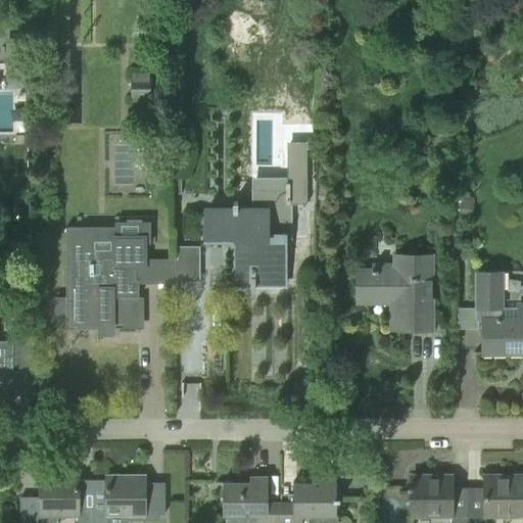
[(148,103),(148,73),(148,72),(132,72),(132,103),(148,103)]
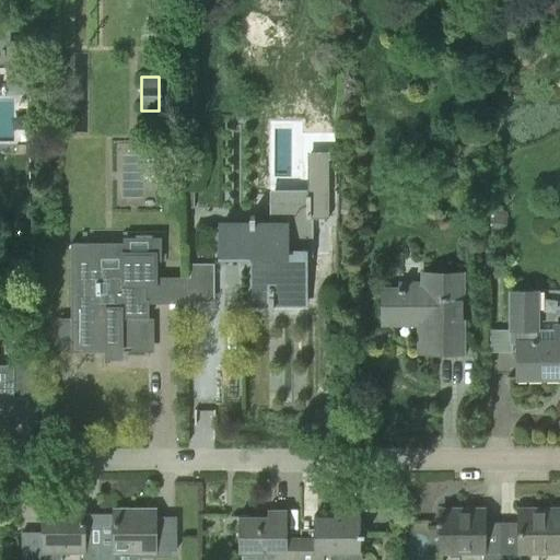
[(221,225),(216,225),(216,254),(217,254),(251,254),(251,307),(252,308),(252,292),(304,292),(304,253),(308,253),(308,219),(328,219),(328,151),(308,151),(308,195),(304,195),(304,201),(272,201),(272,224),(221,224),(221,225)]
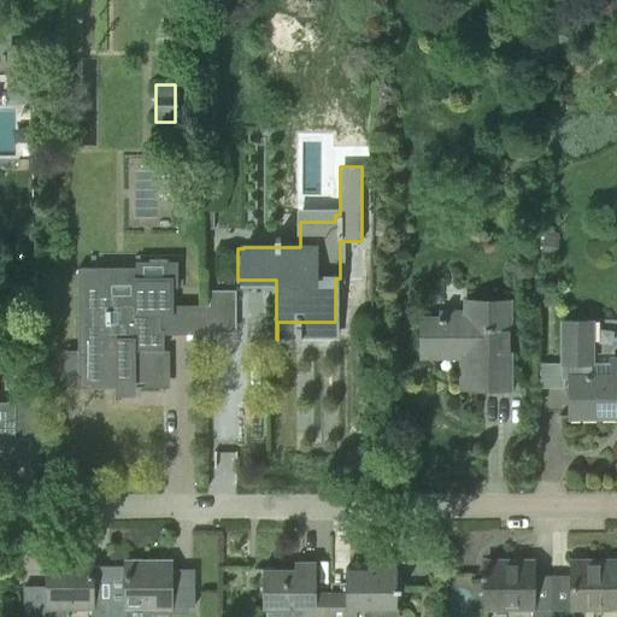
[(215,230),(215,211),(204,211),(205,230),(215,230)]
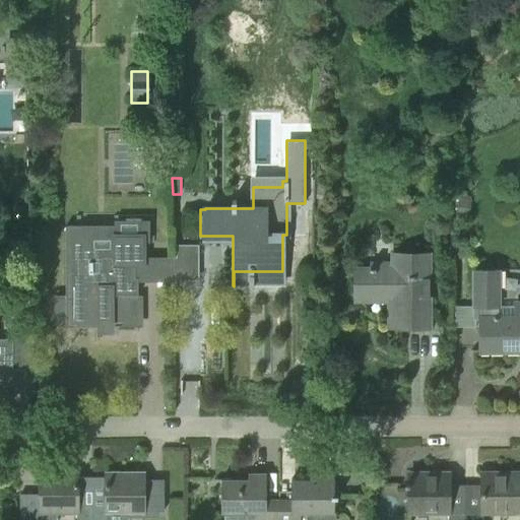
[(137,321),(137,277),(134,277),(134,264),(143,264),(143,235),(114,235),(114,251),(89,251),(88,225),(65,225),(66,297),(55,297),(55,323),(66,323),(66,327),(100,326),(100,317),(111,316),(111,322),(137,321)]
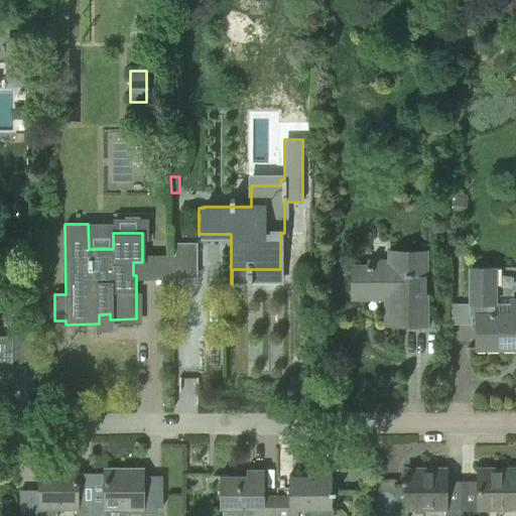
[(178,269),(198,268),(197,243),(176,243),(178,269)]
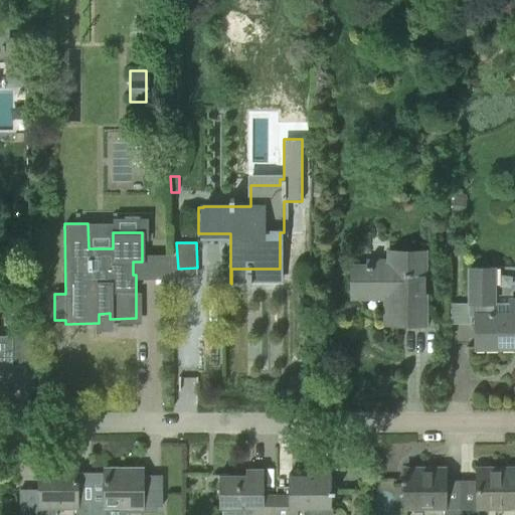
[(387,250),(387,259),(366,259),(366,265),(352,265),(352,297),(385,298),(385,328),(388,328),(388,325),(386,325),(386,311),(400,311),(400,323),(424,323),(424,250),(387,250)]
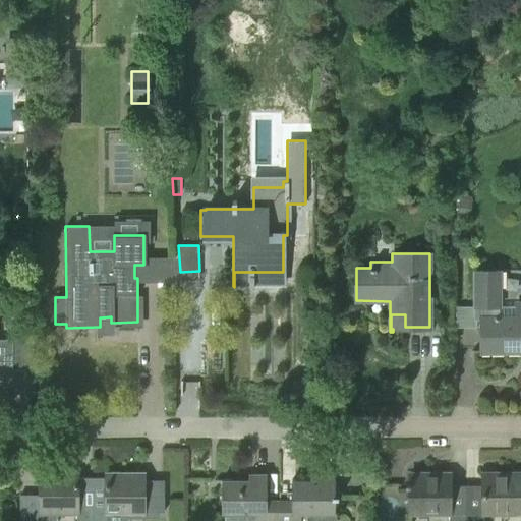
[(520,305),(516,305),(502,305),(502,269),(472,270),(472,306),(475,306),(476,320),(481,320),(481,350),(472,350),(472,351),(520,351),(520,305)]
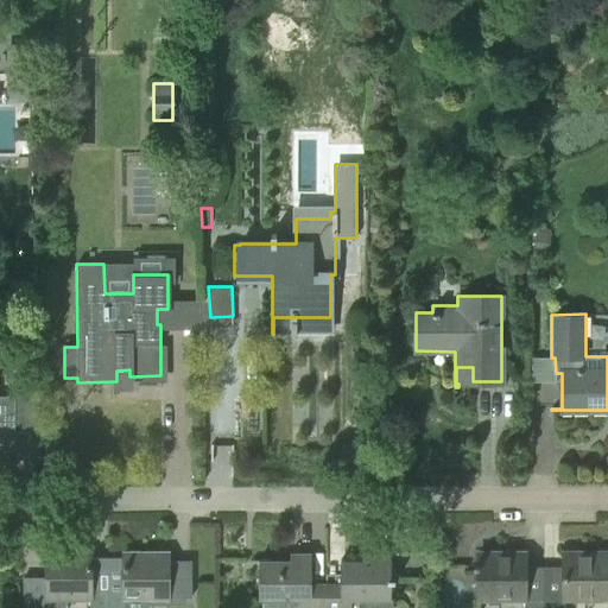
[(207,373),(208,431),(245,431),(244,373),(207,373)]
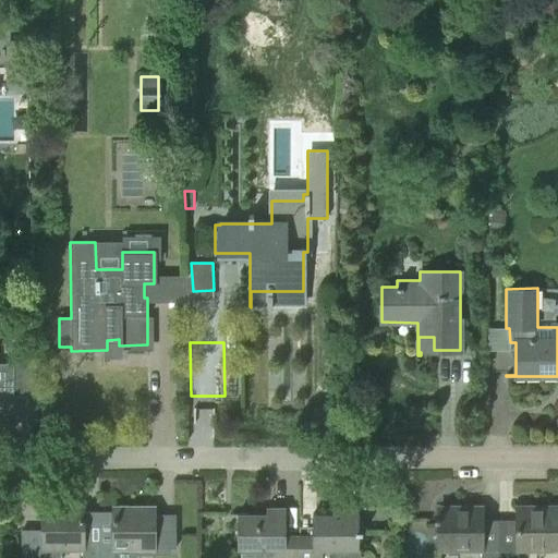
[(13,398),(13,364),(0,364),(0,402),(2,402),(2,398),(13,398)]
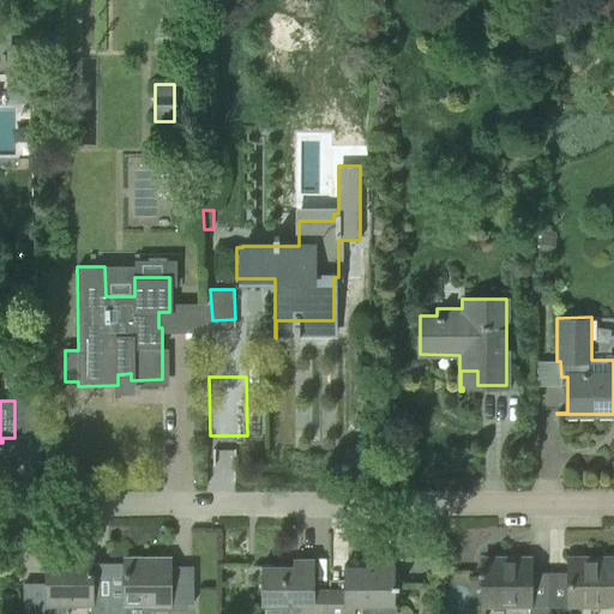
[(395,589),(395,570),(395,560),(402,560),(402,558),(366,559),(366,565),(344,565),(344,589),(329,589),(329,613),(355,613),(355,608),(387,608),(387,589),(395,589)]
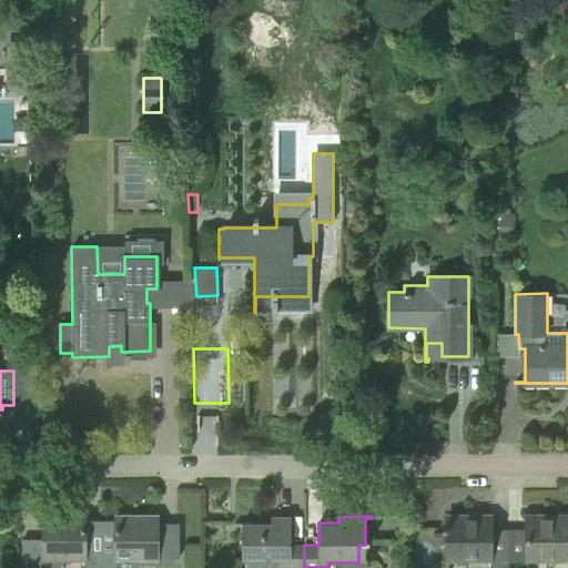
[(508,567),(508,529),(490,529),(490,516),(489,516),(489,519),(466,519),(466,516),(446,516),(446,527),(443,527),(443,530),(446,530),(446,539),(446,556),(474,556),(474,560),(490,560),(490,567),(508,567)]
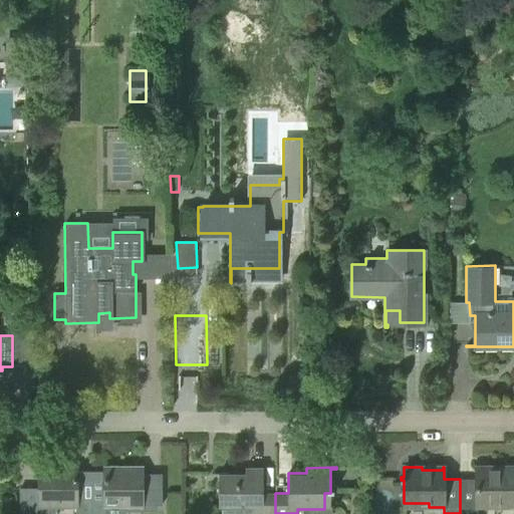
[(513,502),(513,467),(498,467),(498,470),(477,470),(477,467),(476,467),(476,479),(460,479),(460,513),(475,513),(476,507),(491,507),(491,503),(513,502)]
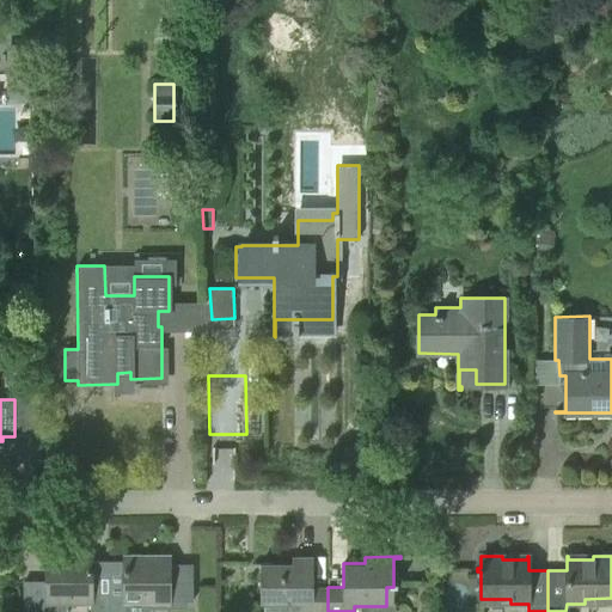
[(108,611),(108,562),(91,562),(91,557),(47,557),(47,581),(47,604),(89,604),(89,611),(108,611)]
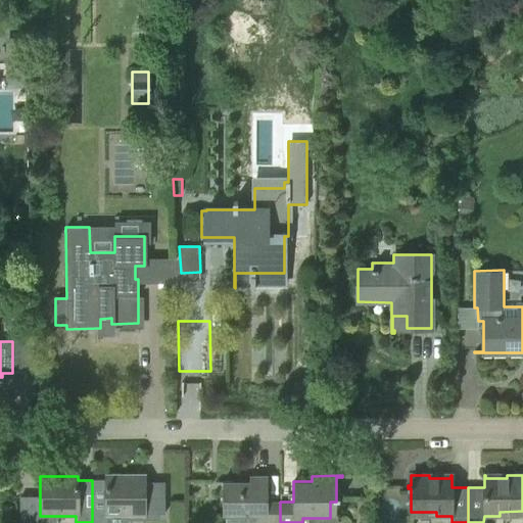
[(92,480),(92,522),(107,522),(107,513),(159,513),(164,513),(164,501),(144,501),(144,482),(144,476),(106,476),(106,480),(92,480)]
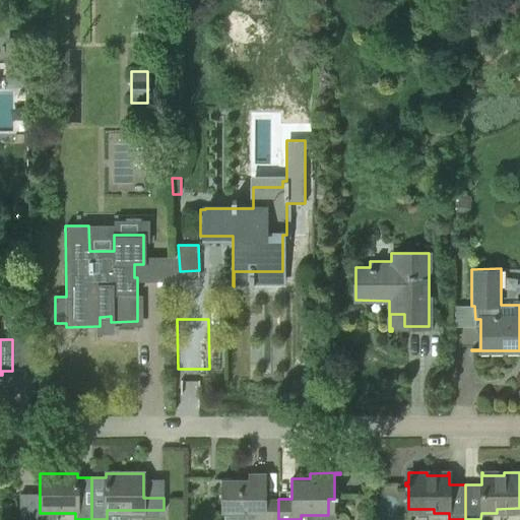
[(278,519),(278,499),(266,499),(265,473),(248,473),(248,479),(215,479),(215,480),(221,480),(221,515),(258,515),(257,519),(278,519)]
